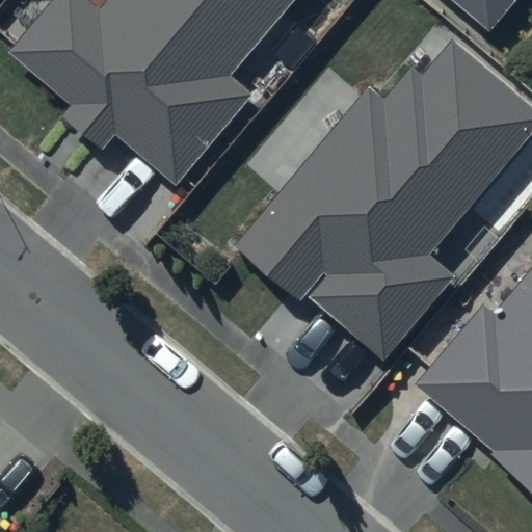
[(291,0),(108,0),(102,7),(92,0),(50,0),(6,52),(71,106),(62,116),(102,151),(115,135),(177,186),(254,95),(229,74),(291,0)]
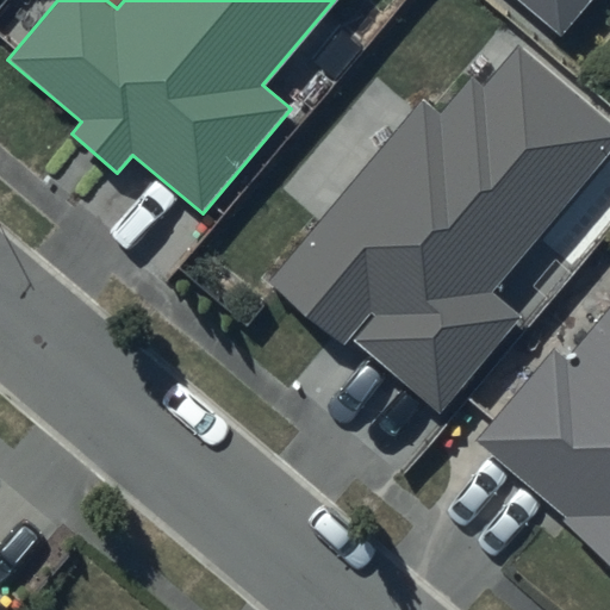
[(523,0),(562,32),(589,0),(523,0)]
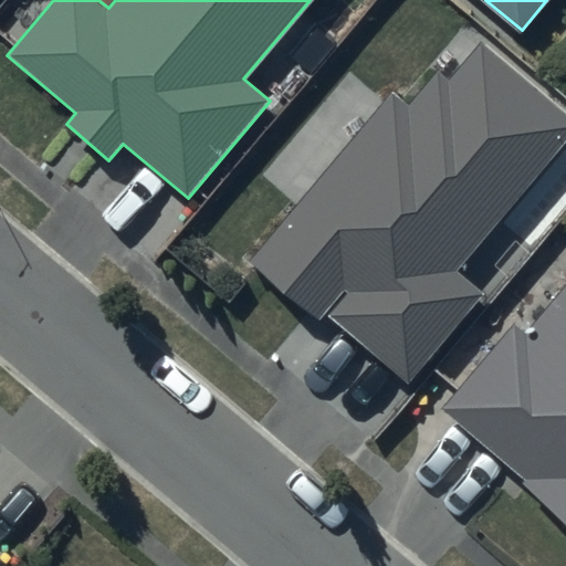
[(565,143),(565,113),(483,42),(449,80),(439,72),(408,107),(392,93),(247,261),(318,322),(326,313),(408,383),(486,292),(458,268),(565,143)]
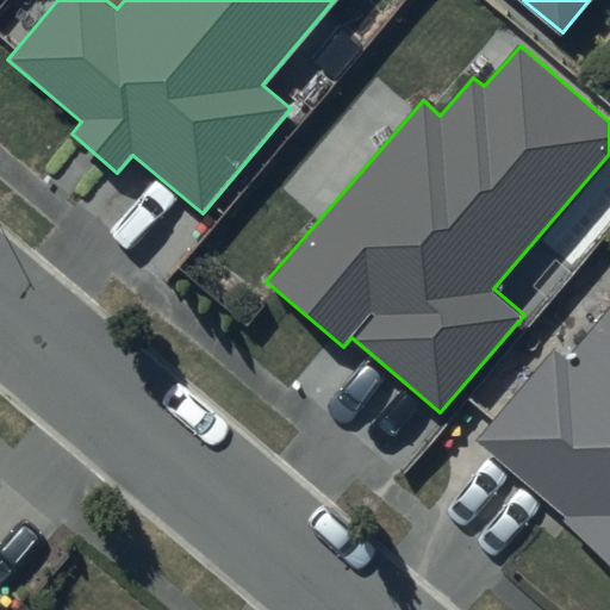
[(609,312),(567,362),(553,350),(474,441),(609,555),(609,312)]
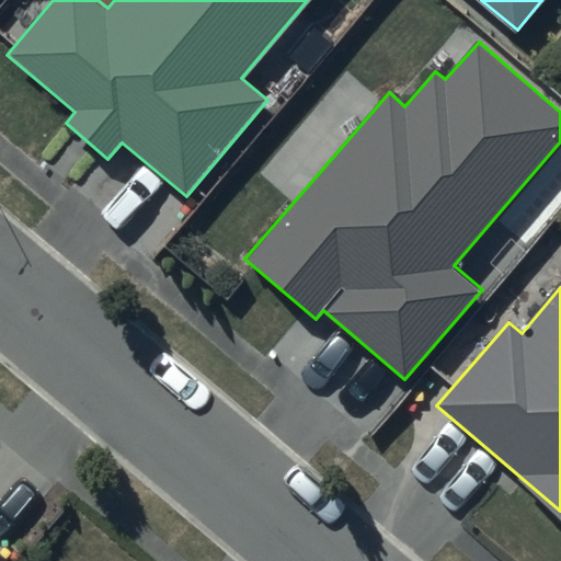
[(0,560),(12,560),(13,560),(0,549),(0,560)]
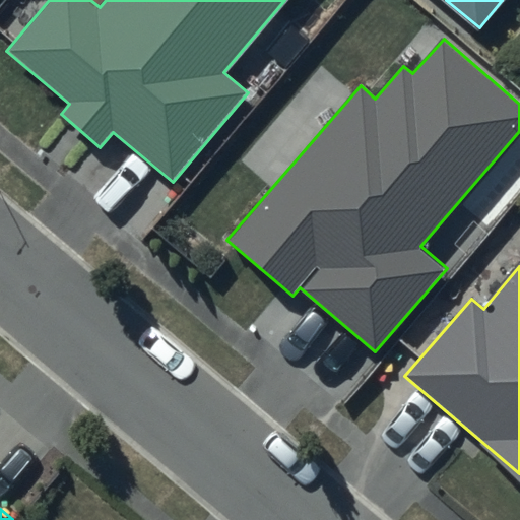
All buildings are outlined.
